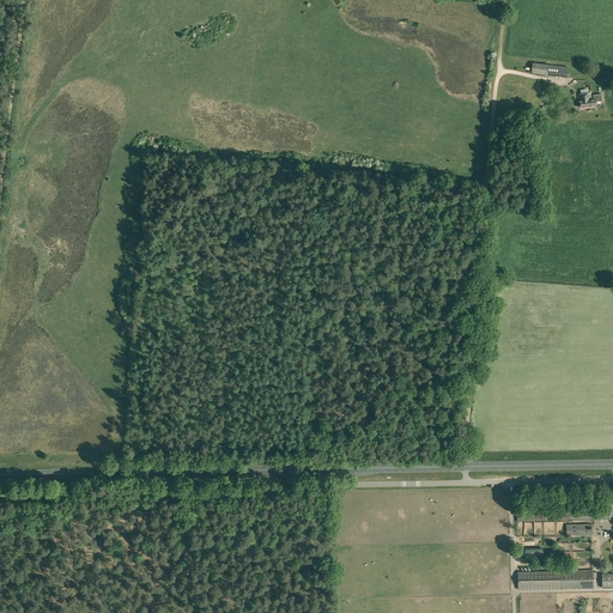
[(568,73),(568,66),(533,62),(532,73),(547,74),(547,76),(562,77),(562,73),(568,73)]
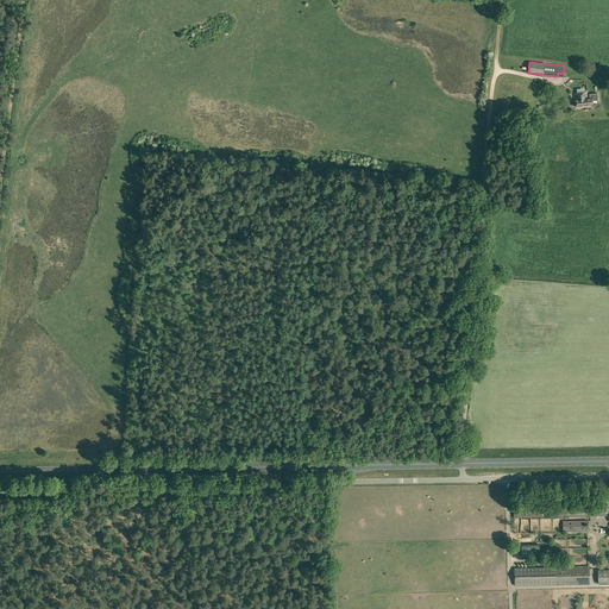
[(575,100),(576,106),(594,104),(592,101),(598,100),(597,93),(589,94),(590,98),(588,99),(586,92),(575,93),(576,100),(575,100)]
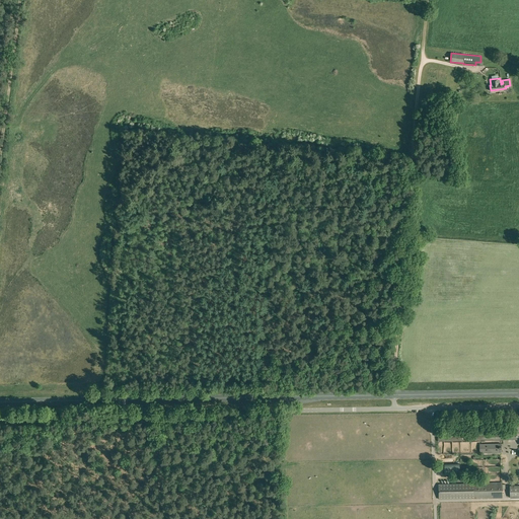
[(438,435),(438,441),(517,439),(517,438),(517,433),(517,432),(515,432),(515,433),(509,433),(508,431),(483,432),(483,433),(438,435)]
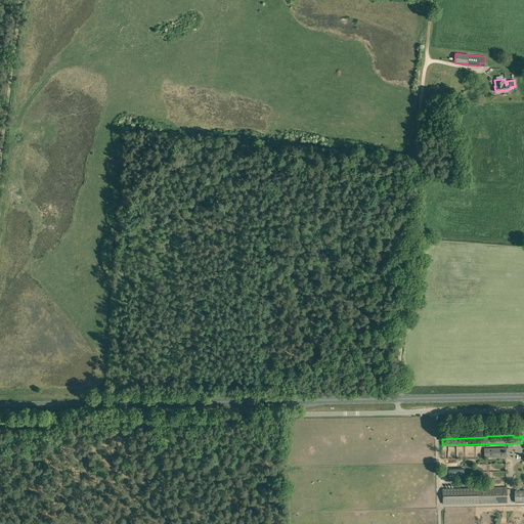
[(488,457),(488,460),(505,459),(505,457),(507,457),(507,447),(484,447),(484,457),(488,457)]
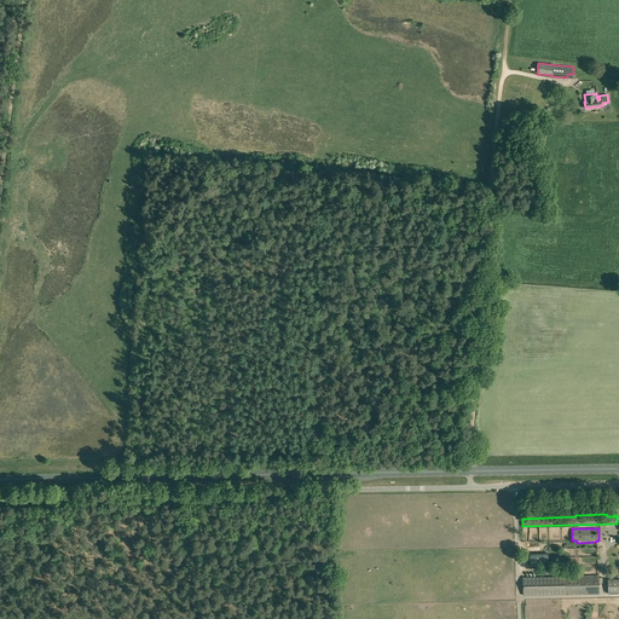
[(549,565),(548,553),(530,554),(531,566),(549,565)]
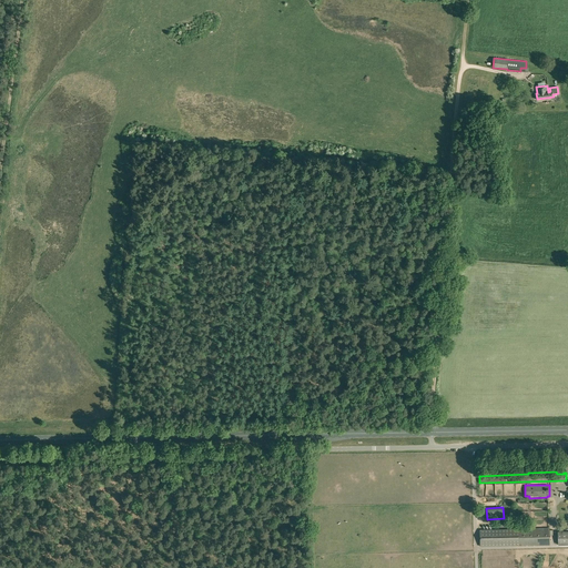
[(479,529),(480,546),(549,544),(549,536),(554,536),(554,530),(549,530),(549,528),(479,529)]
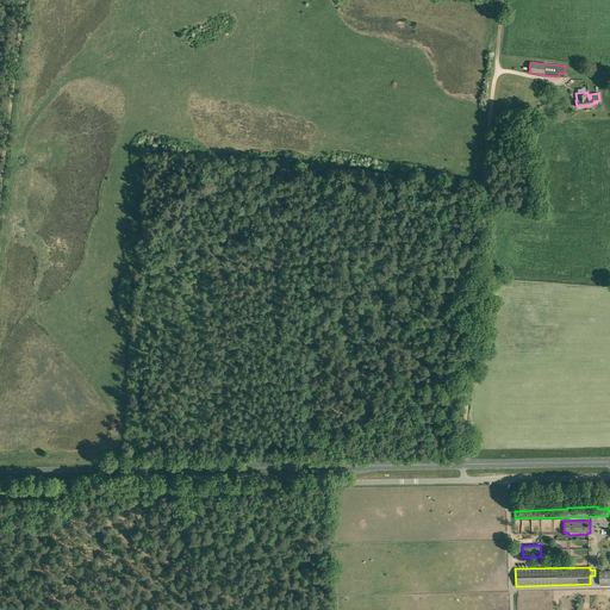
[(609,570),(599,571),(599,585),(609,584),(609,570)]
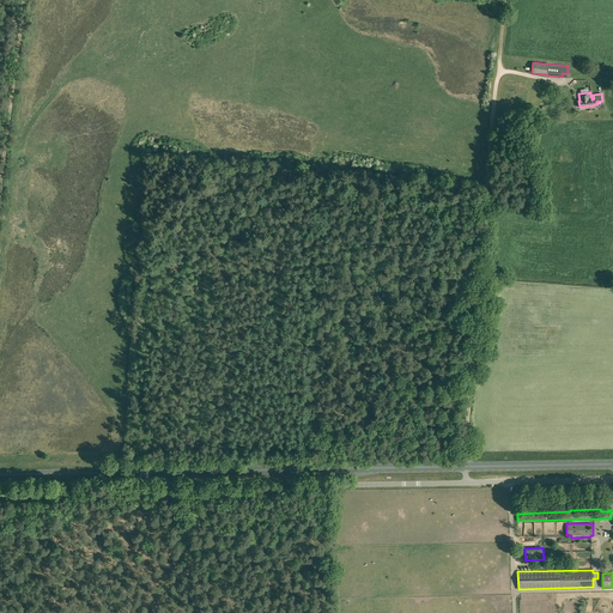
All buildings are outlined.
